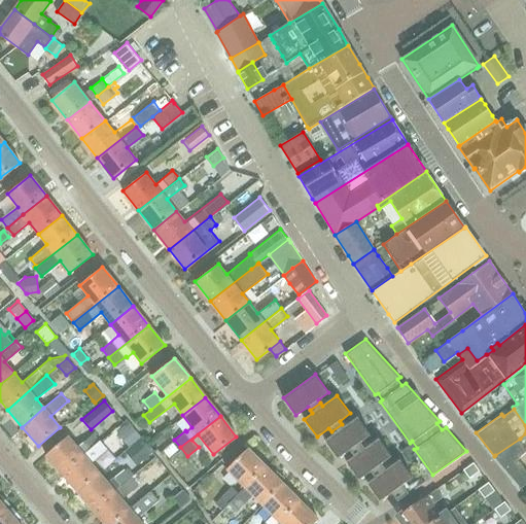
[(344,427),(342,424),(331,431),(334,434),(325,440),(338,458),(350,450),(352,453),(362,445),(360,442),(371,434),(358,417),(344,427)]
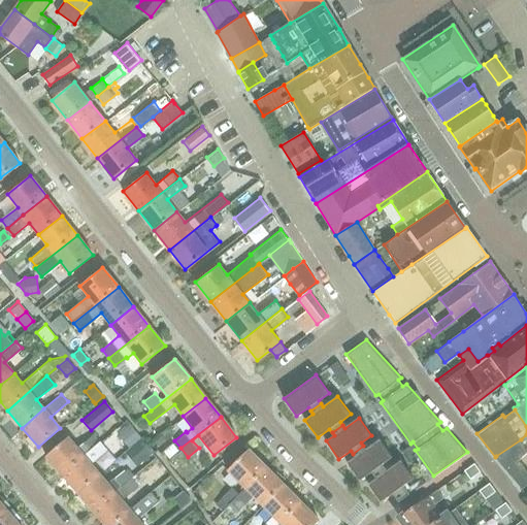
[(128,425),(118,434),(130,448),(140,438),(128,425)]
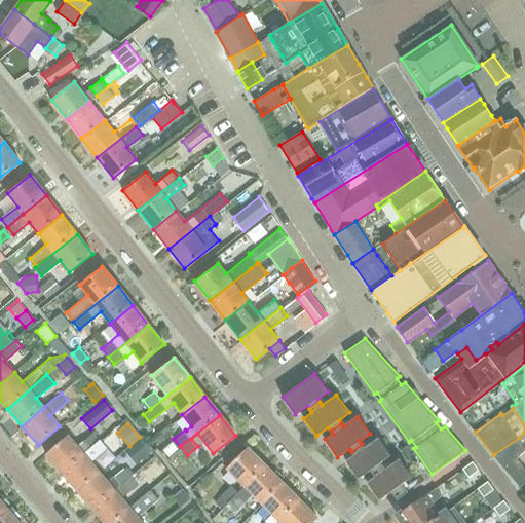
[(45,454),(62,473),(100,440),(92,433),(77,446),(68,435),(45,454)]
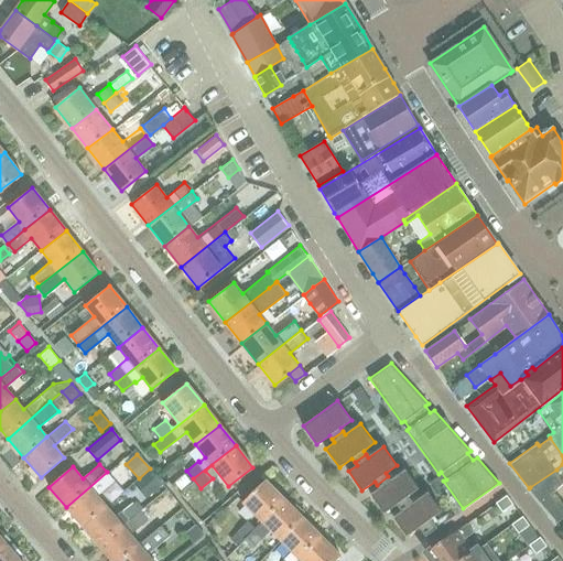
[(150,468),(134,482),(145,496),(161,483),(150,468)]
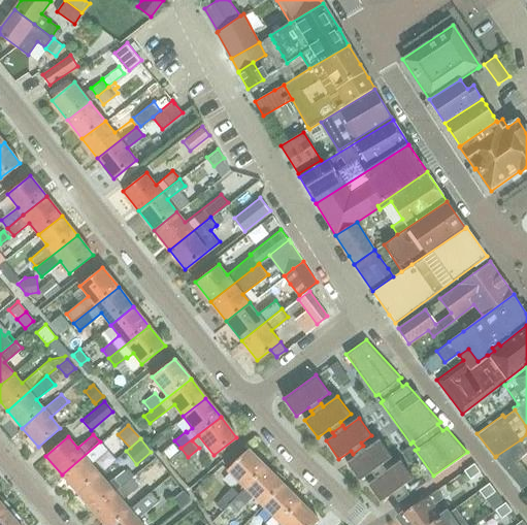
[(371,471),(373,474),(385,467),(383,464),(392,457),(380,438),(366,449),(363,446),(353,454),(355,457),(347,462),(360,480),(371,471)]
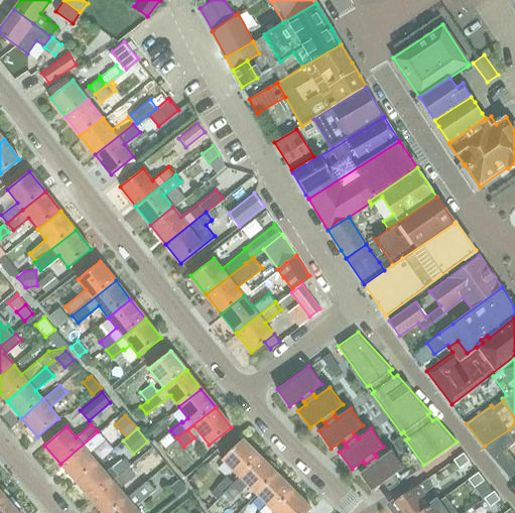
[(485,445),(509,476),(514,472),(514,461),(505,449),(514,439),(514,437),(509,429),(485,445)]
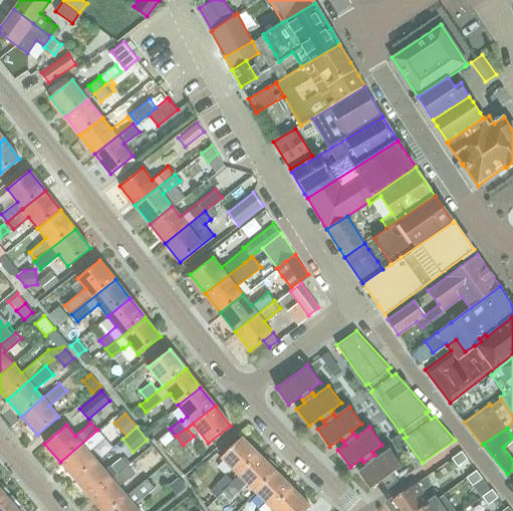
[(60,462),(75,479),(96,461),(88,452),(104,438),(97,430),(60,462)]
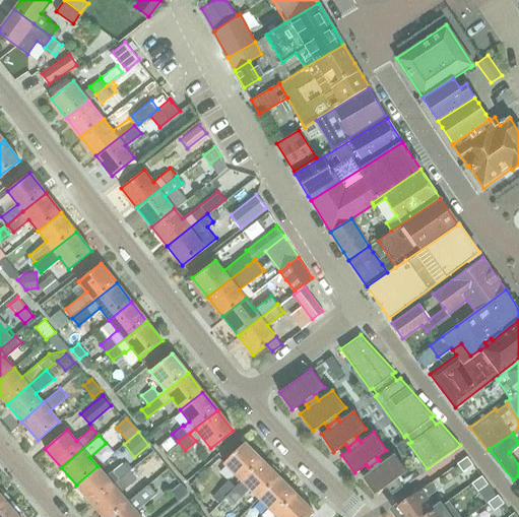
[(171,435),(160,443),(167,450),(177,442),(171,435)]
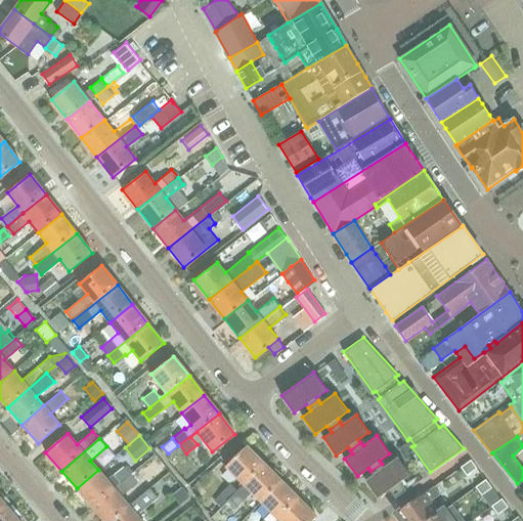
[(225,467),(243,484),(264,464),(246,446),(225,467)]
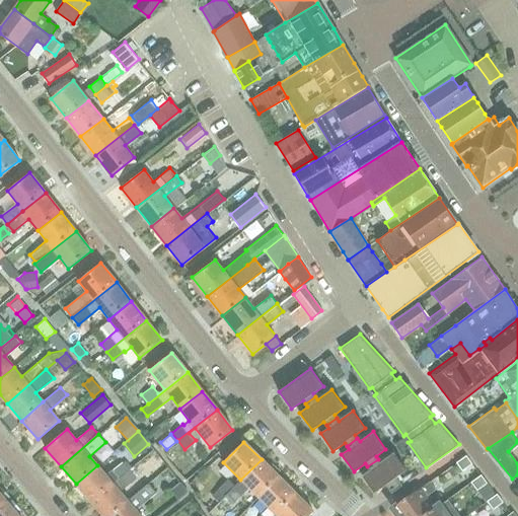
[(378,459),(367,466),(370,469),(362,475),(374,493),(386,485),(391,493),(402,485),(396,477),(407,470),(394,452),(380,462),(378,459)]
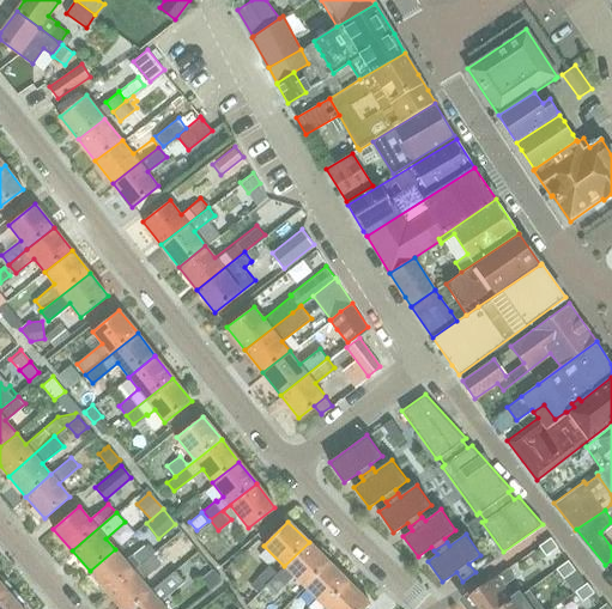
[(546,554),(557,546),(550,536),(539,544),(546,554)]
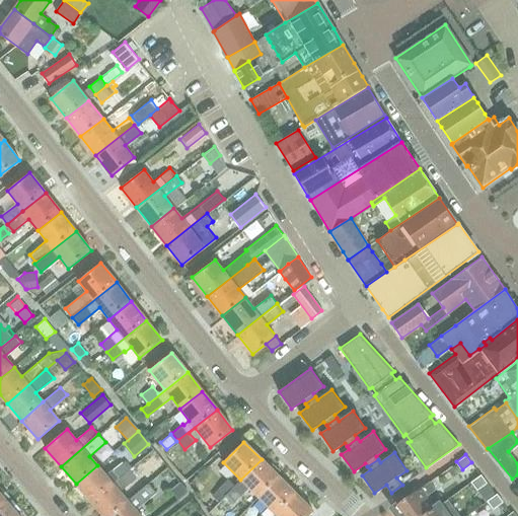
[(278,476),(262,459),(240,480),(257,497),(278,476)]
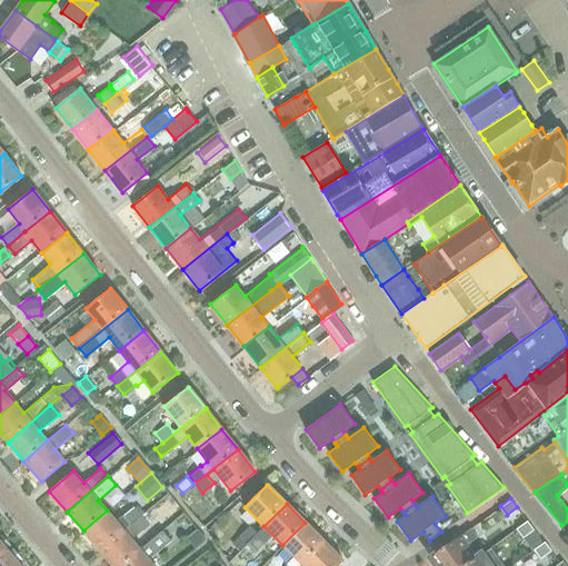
[(122,516),(130,525),(140,515),(133,507),(122,516)]
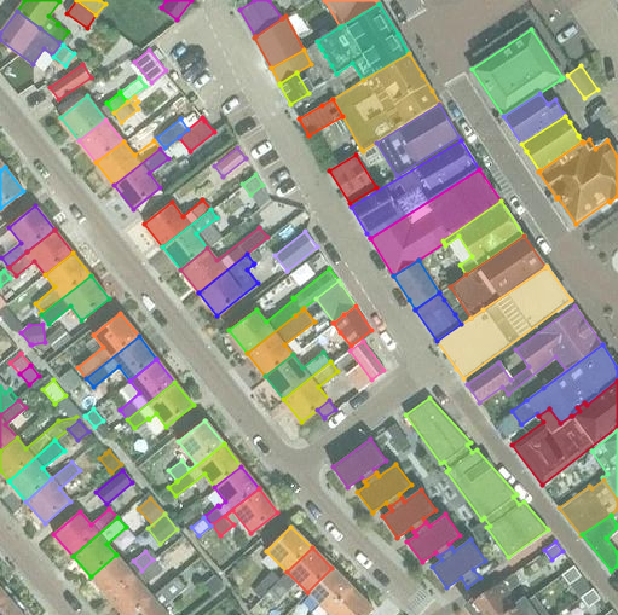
[(161,553),(152,560),(160,568),(167,562),(161,553)]
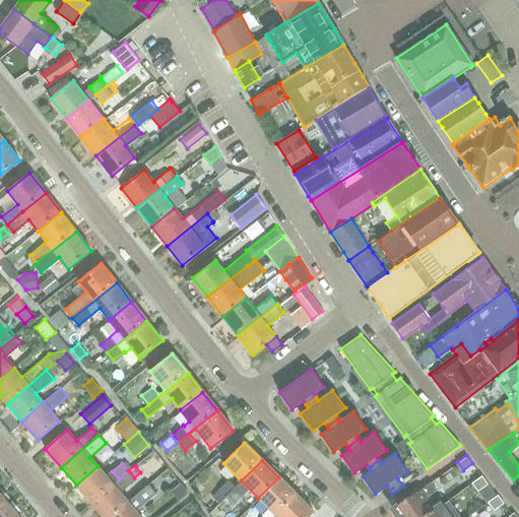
[(113,483),(119,479),(112,471),(107,476),(98,466),(76,485),(90,503),(113,483)]
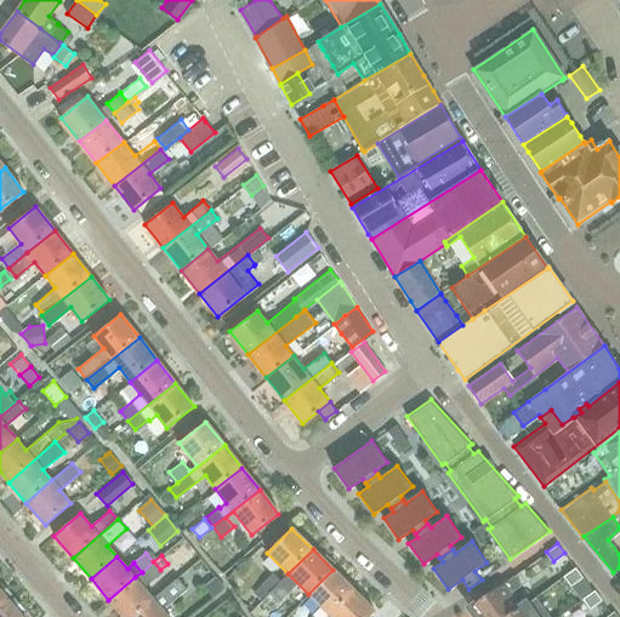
[(160,570),(153,561),(142,572),(149,581),(161,571),(160,570)]
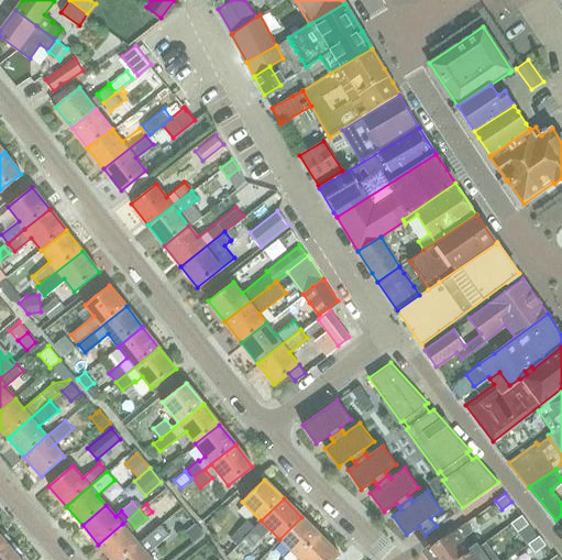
[(517,530),(528,523),(521,514),(510,522),(517,530)]
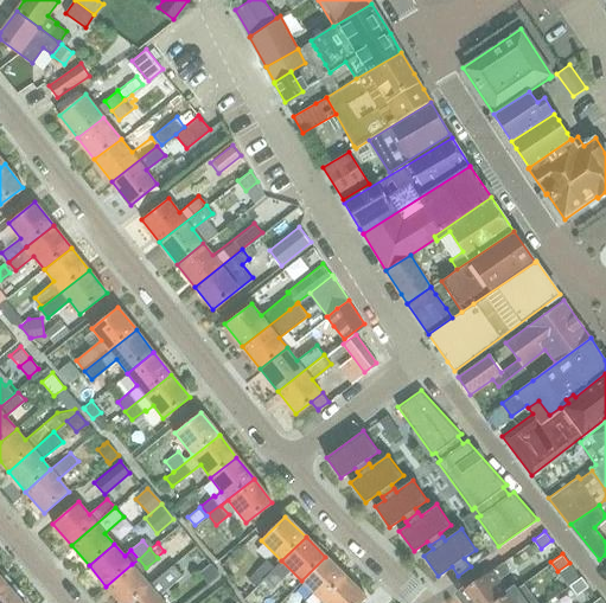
[(325,557),(301,581),(312,591),(305,600),(308,602),(318,602),(321,601),(345,577),(325,557)]
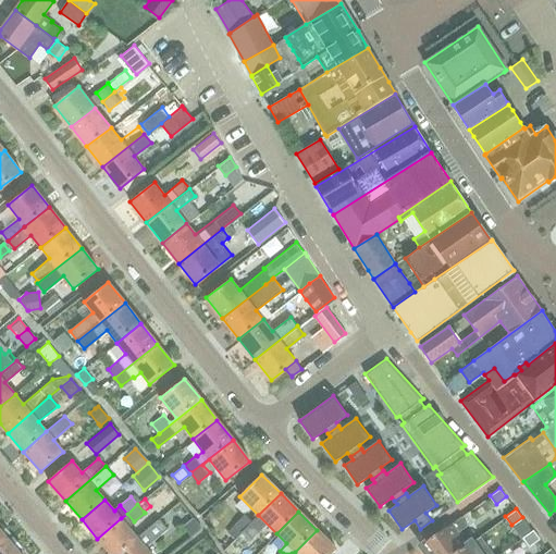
[(244,513),(234,522),(226,530),(234,539),(242,531),(252,521),(244,513)]
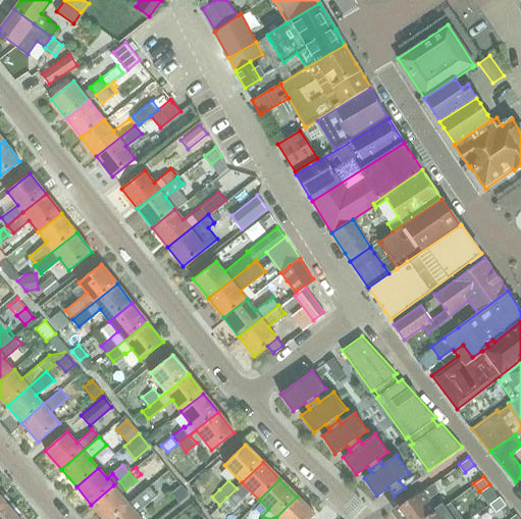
[(432,483),(395,511),(401,518),(425,518),(438,510),(437,510),(429,498),(437,491),(432,483)]
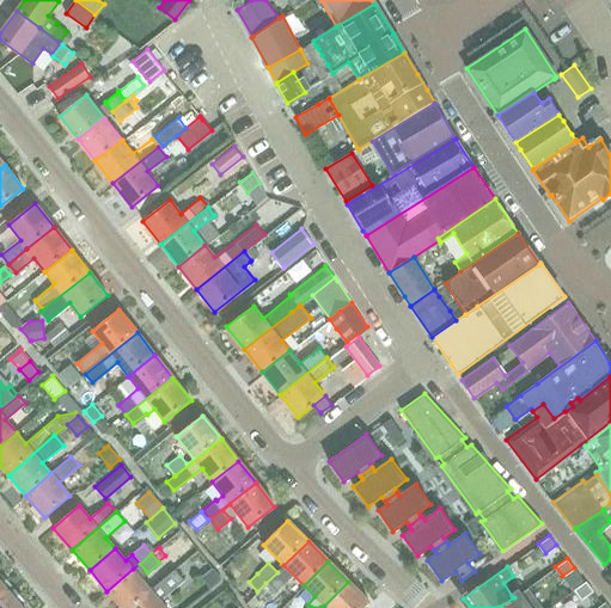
[(212,567),(201,576),(211,588),(221,578),(212,567)]
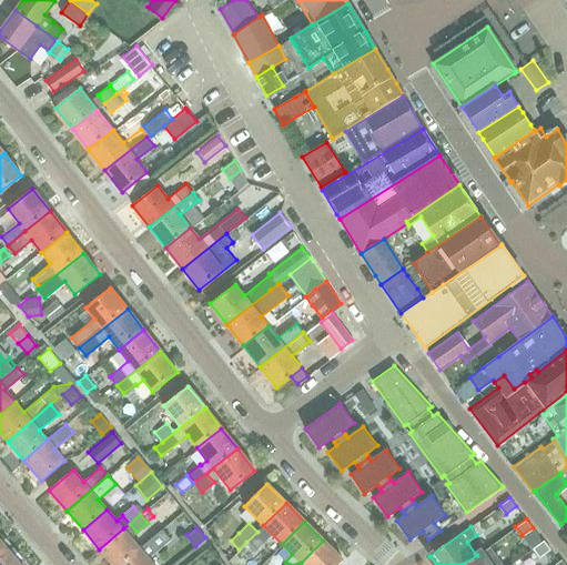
[(99,550),(112,564),(120,564),(140,548),(123,528),(99,550)]
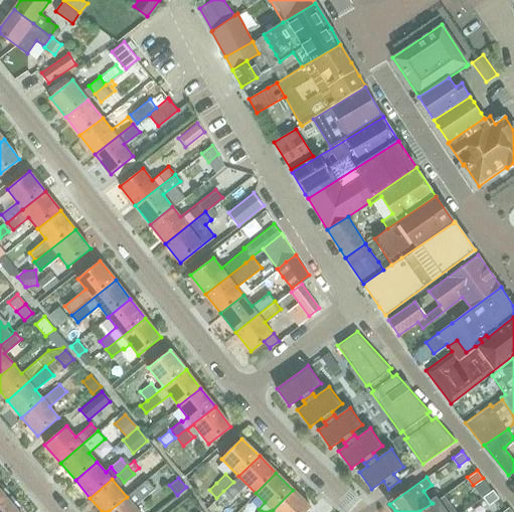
[(127,497),(109,511),(140,511),(135,506),(155,488),(147,480),(142,484),(127,497)]
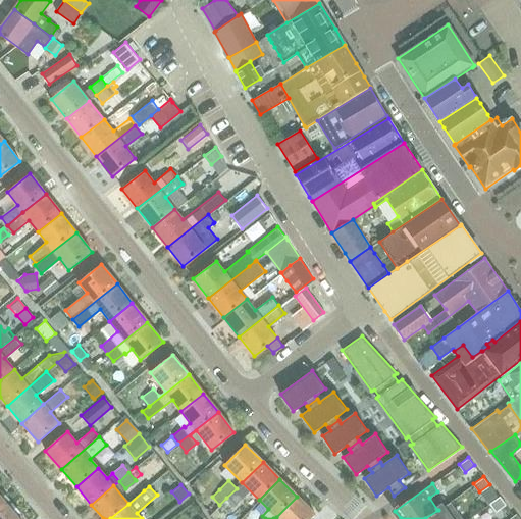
[(243,496),(237,488),(226,498),(233,505),(243,496)]
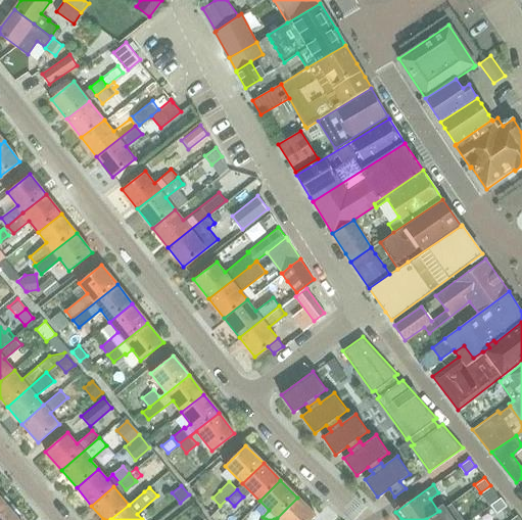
[(496,512),(507,505),(501,497),(490,504),(496,512)]
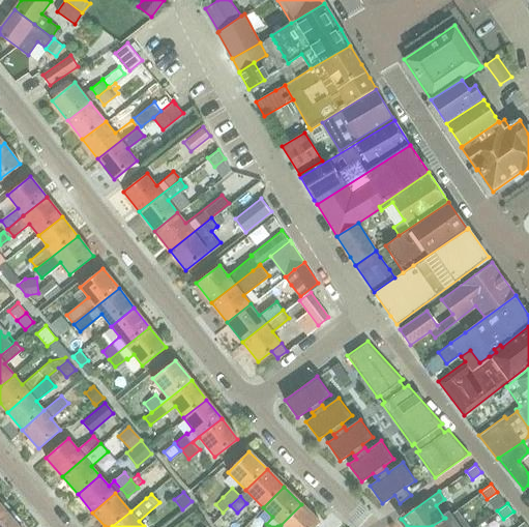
[(277,526),(314,526),(319,522),(301,504),(281,525),(277,526)]
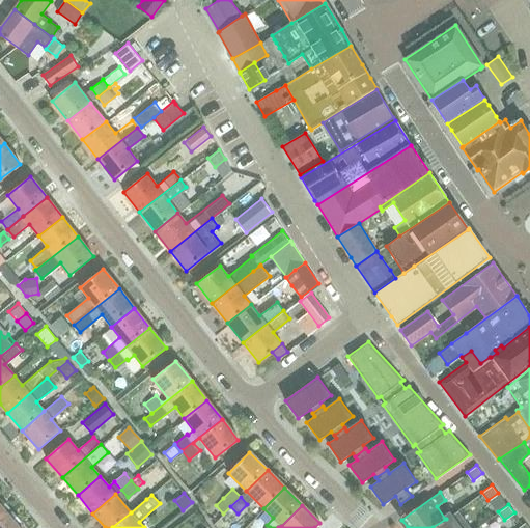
[(493,508),(469,525),(471,527),(495,527),(503,523),(493,508)]
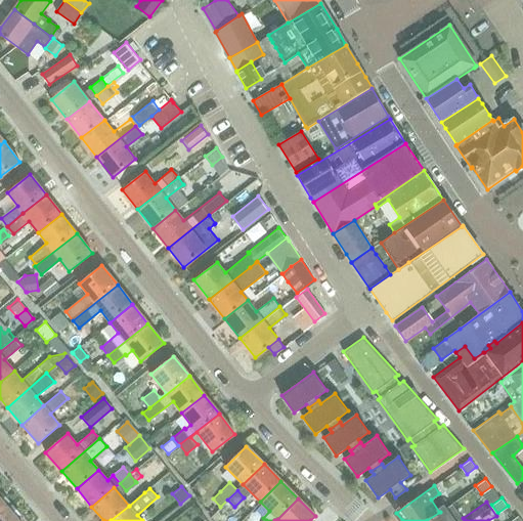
[(440,512),(427,520),(463,520),(450,504),(443,509),(439,512),(440,512)]
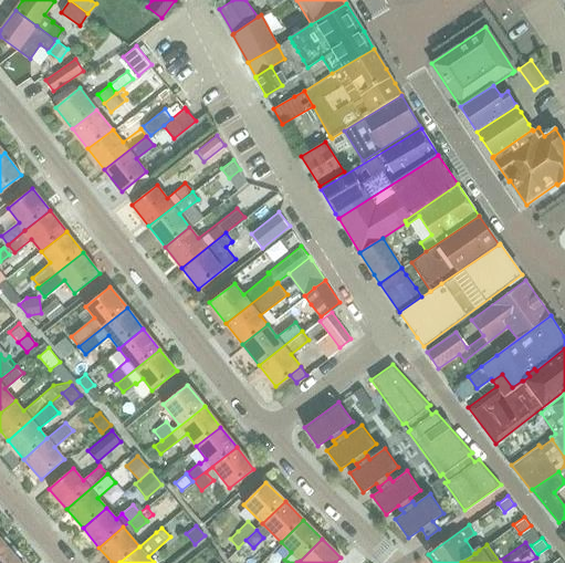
[(19,562),(6,548),(0,552),(0,562),(19,562)]
